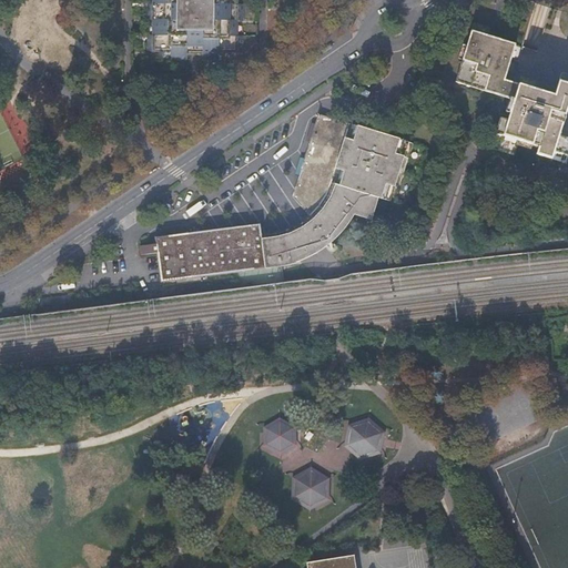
[(155,0),(156,2),(153,2),(149,2),(148,19),(153,19),(156,19),(155,34),(153,34),(148,33),(148,50),(171,50),(171,59),(188,59),(188,53),(188,42),(203,42),(203,53),(203,60),(220,60),(220,51),(243,51),(243,34),(237,34),(235,34),(235,20),(239,20),(243,20),(244,3),(239,3),(235,3),(235,0),(155,0)]
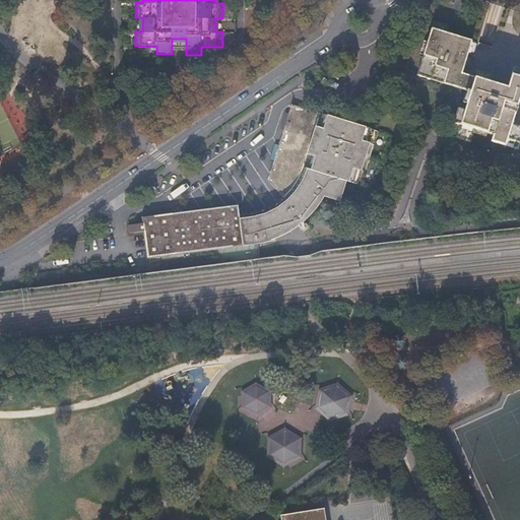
[(464,89),(468,74),(464,72),(474,40),(447,31),(449,25),(434,21),(417,74),(464,89)]
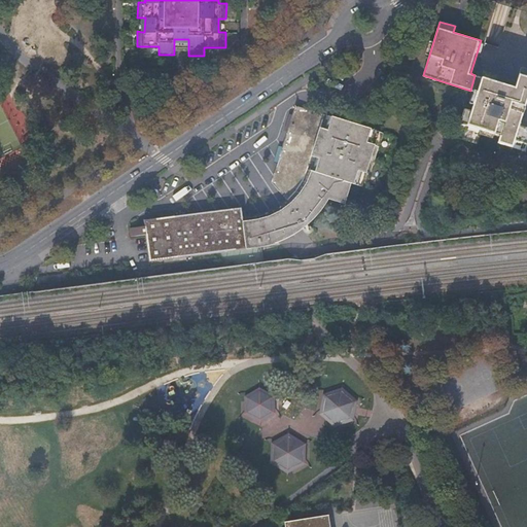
[(174,39),(174,49),(188,49),(188,39),(174,39)]
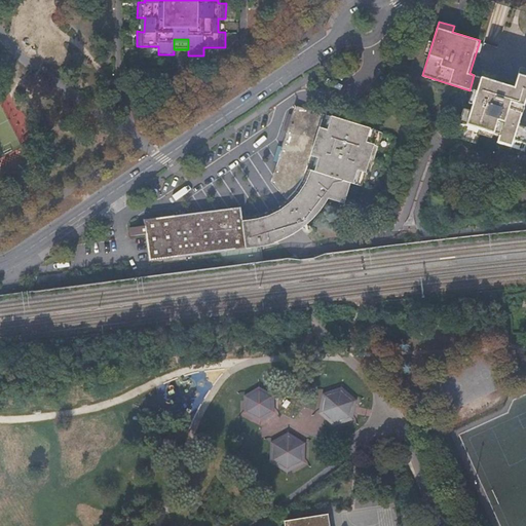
[(467,140),(476,143),(478,144),(481,130),(500,136),(498,143),(514,148),(516,141),(522,143),(525,128),(525,127),(520,126),(525,107),(525,68),(522,68),(516,87),(503,83),(487,109),(467,140)]
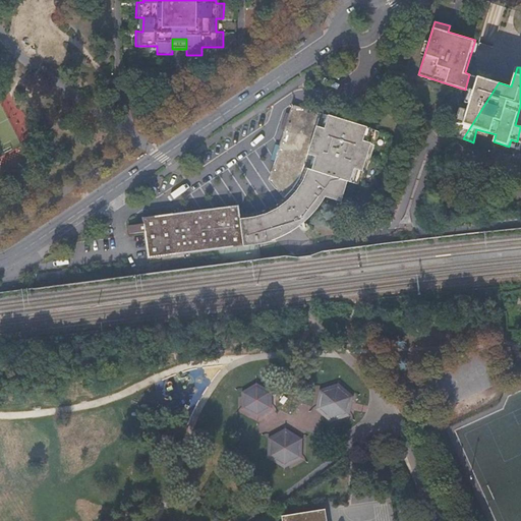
[(482,108),(499,82),(493,81),(495,74),(479,69),(477,76),(476,76),(472,92),(466,110),(459,108),(454,122),(461,124),(465,126),(461,138),(463,138),(482,108)]
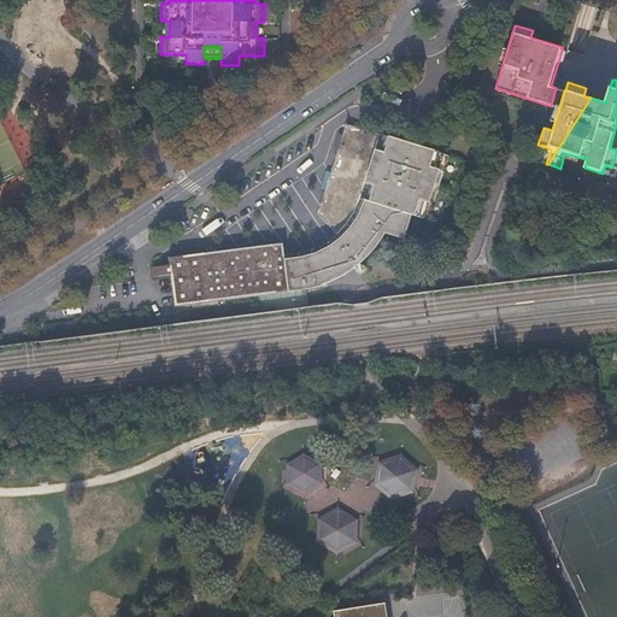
[(559,109),(564,90),(556,88),(551,106),(558,107),(559,109)]
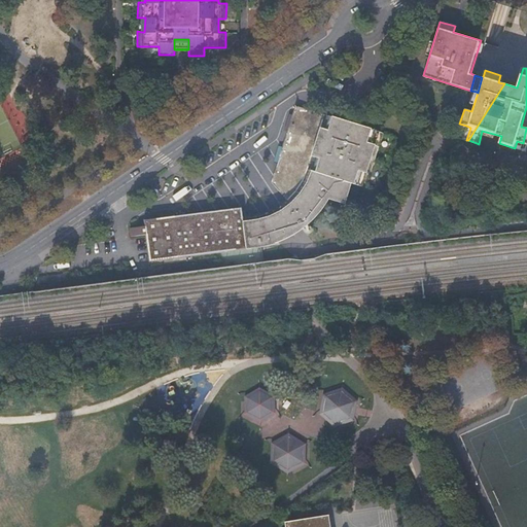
[(322,116),(297,108),(272,183),(287,200),(296,190),(304,179),(309,166),(313,150),(322,116)]
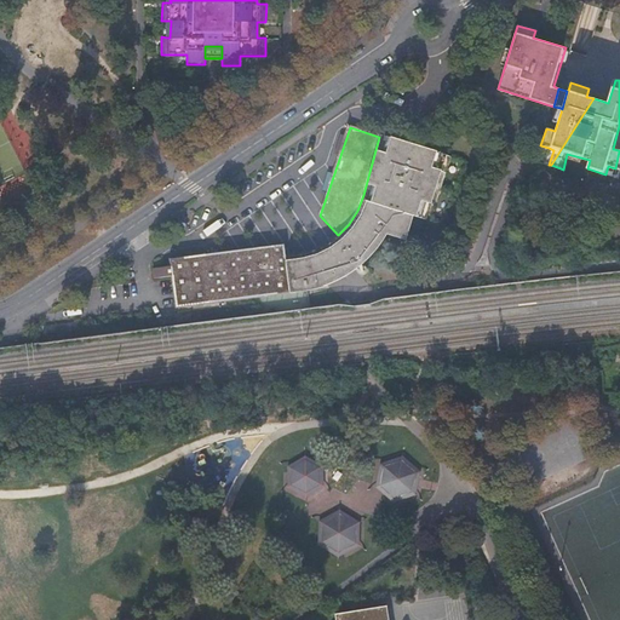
[(384,247),(390,235),(409,244),(417,219),(419,220),(426,204),(435,206),(447,173),(436,171),(441,154),(395,141),(390,158),(378,153),(369,187),(379,190),(374,205),(369,204),(366,213),(360,225),(352,234),(344,244),(327,254),(319,258),(309,262),(302,263),(293,263),(288,263),(291,293),(291,297),(308,296),(323,291),(338,285),(352,277),(365,269),(375,258),(384,247)]
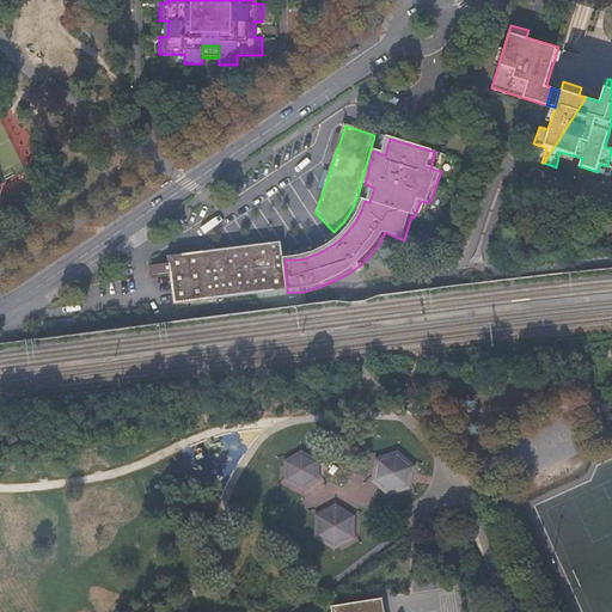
[(285,259),(283,243),(167,257),(167,263),(150,265),(151,276),(169,274),(171,293),(172,305),(287,289),(285,259)]
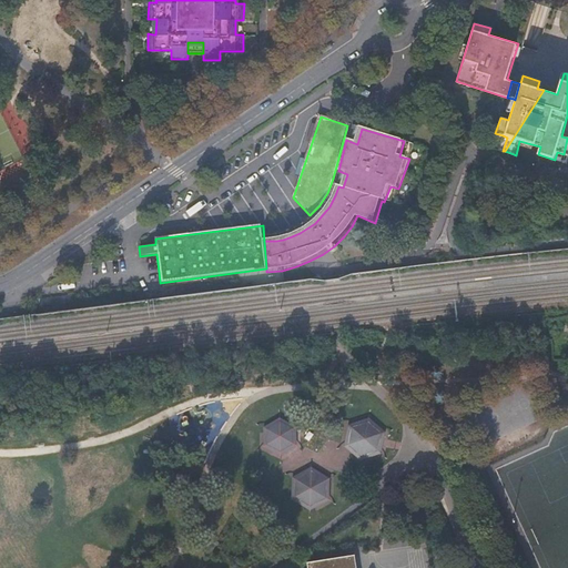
[(279,421),(265,428),(265,445),(280,452),(293,444),(293,426),(279,421)]
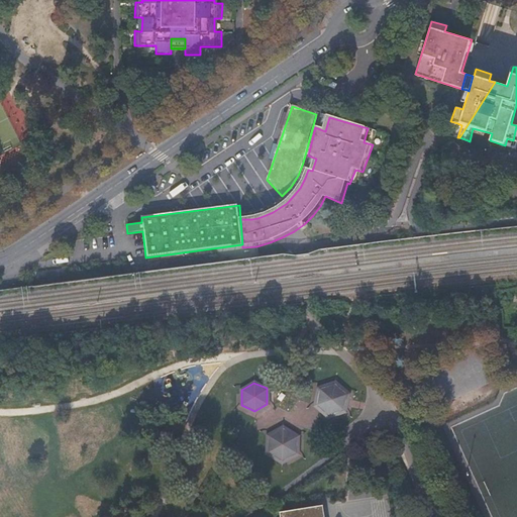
[(318,388),(314,406),(327,417),(344,411),(347,395),(335,383),(318,388)]
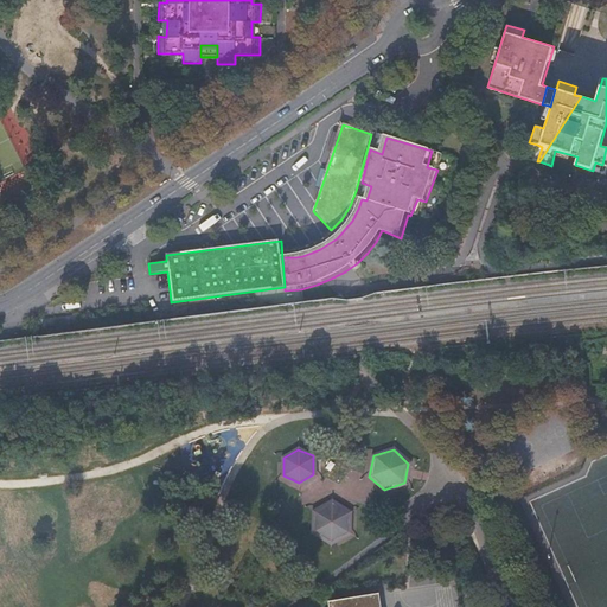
[(313,511),(312,531),(331,543),(349,532),(350,512),(331,500),(313,511)]
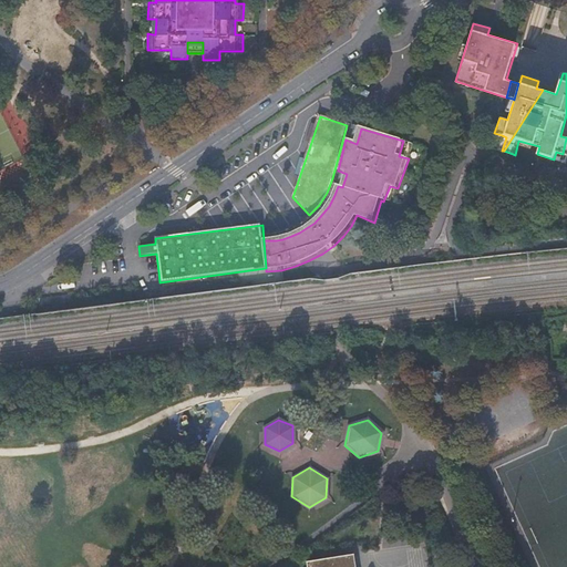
[(354,566),(353,554),(306,562),(307,566),(354,566)]
